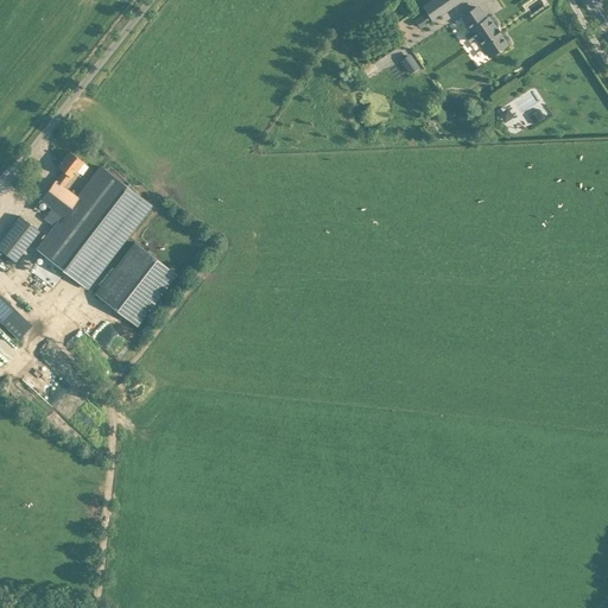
[(420,27),(431,19),(432,20),(461,0),(434,0),(423,7),(426,12),(415,20),(420,27)]
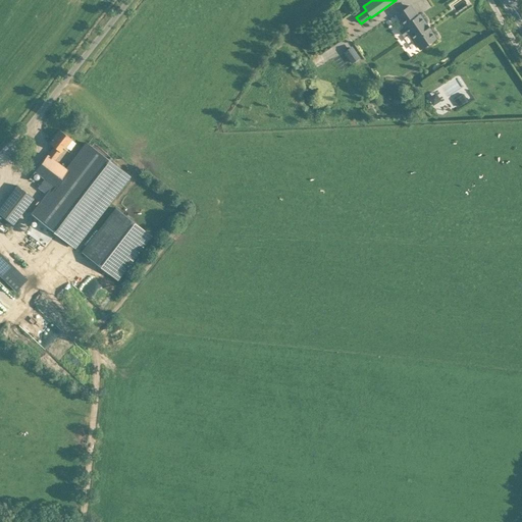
[(420,49),(424,46),(426,46),(430,44),(430,42),(435,38),(429,30),(426,24),(419,15),(417,16),(410,6),(397,14),(420,49)]
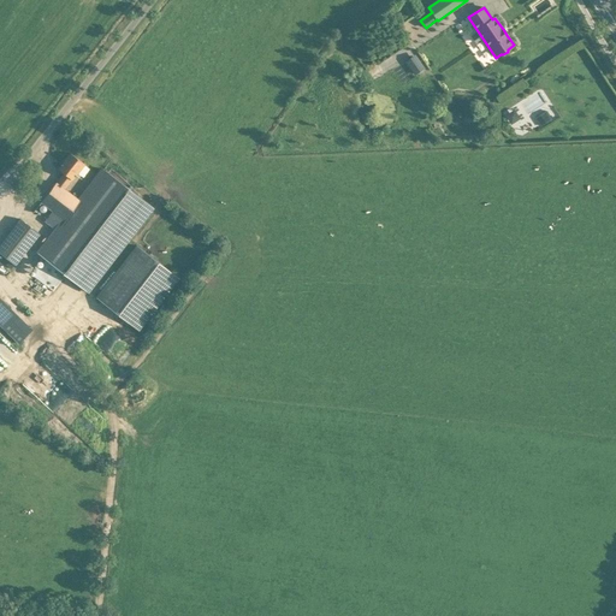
[(415,54),(406,61),(415,75),(425,67),(415,54)]
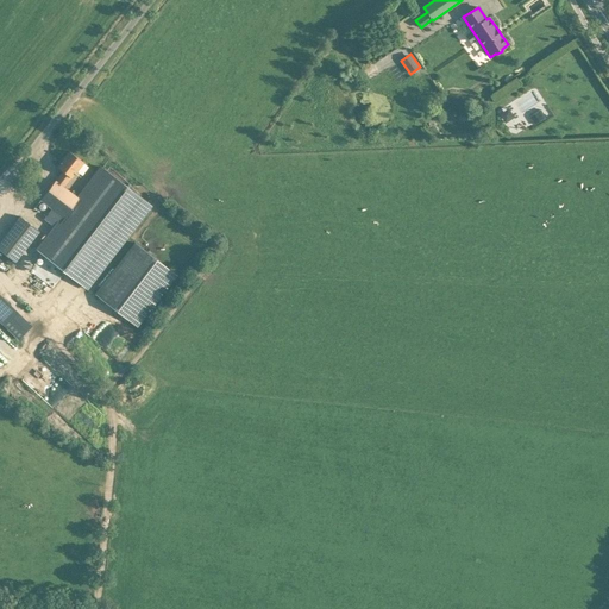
[(512,113),(535,104),(531,90),(507,101),(512,113)]
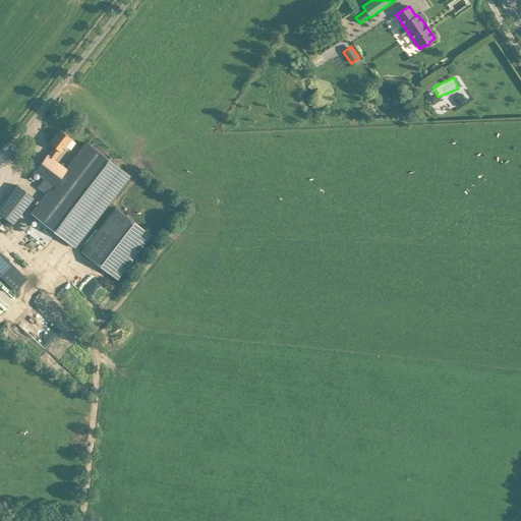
[(422,97),(427,105),(435,100),(429,92),(422,97)]
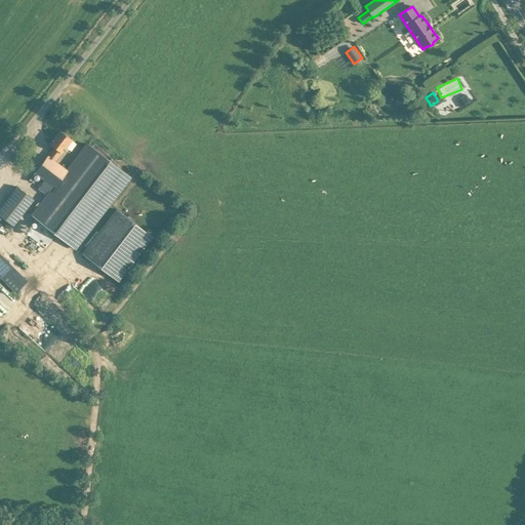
[(457,109),(466,102),(458,92),(449,99),(457,109)]
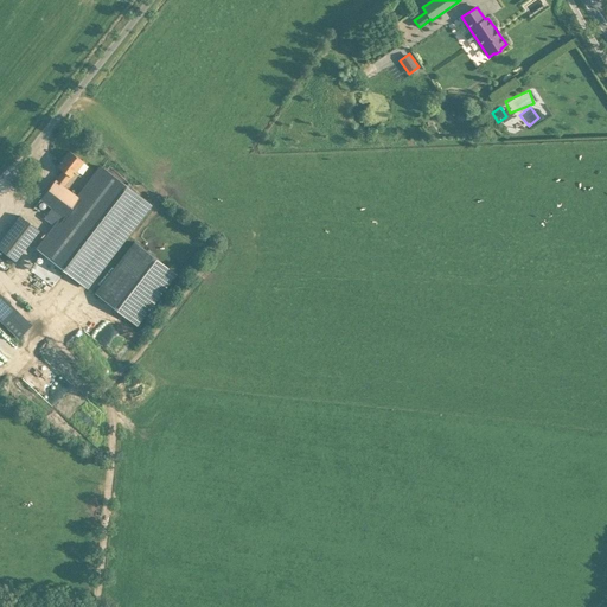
[(55,180),(40,198),(64,216),(78,198),(63,186),(71,177),(71,178),(83,161),(69,151),(57,166),(63,171),(56,180),(55,180)]
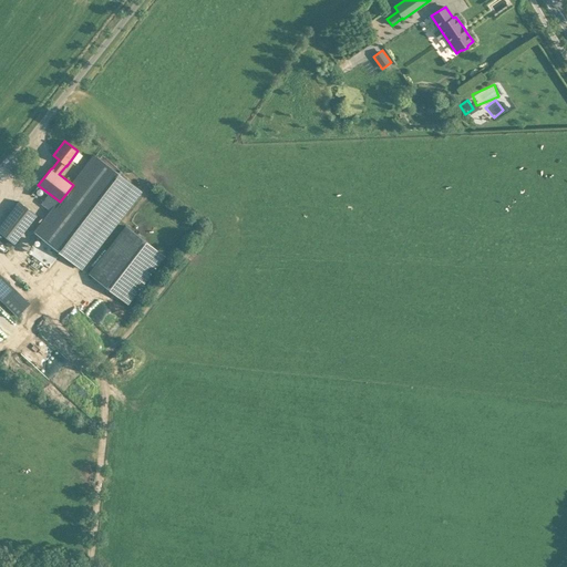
[(60,202),(34,234),(79,268),(140,191),(95,155),(73,185),(60,202)]
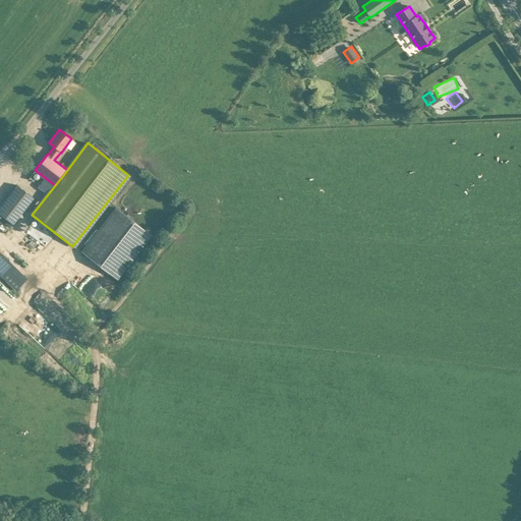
[(0,207),(0,214),(12,224),(34,197),(17,185),(0,207)]
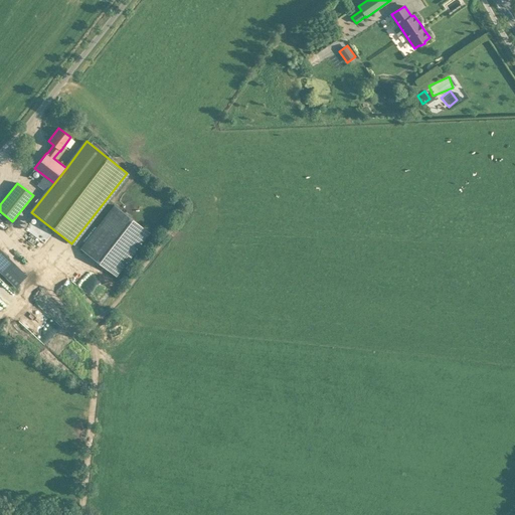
[(150,232),(114,204),(79,248),(116,277),(150,232)]
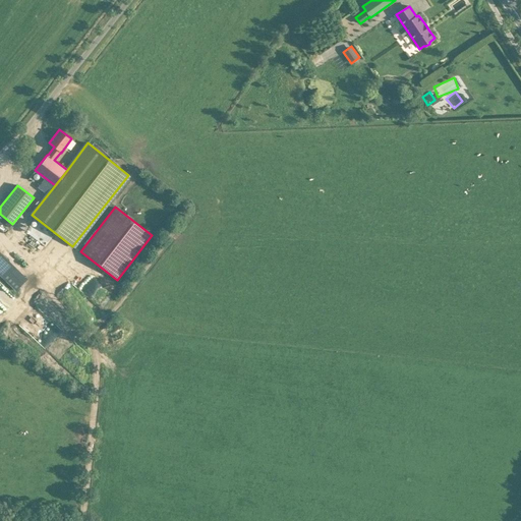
[(32,223),(23,232),(38,245),(46,237),(32,223)]
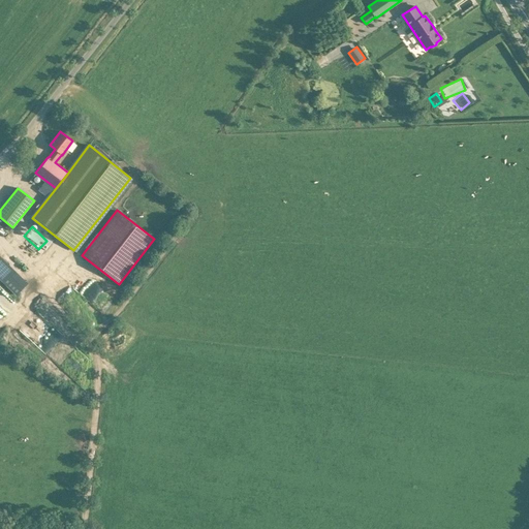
[(0,297),(5,302),(24,282),(0,258),(0,297)]
